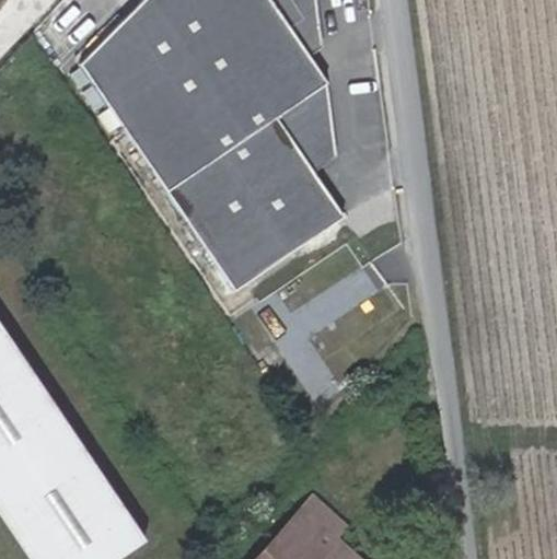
[(337,156),(328,82),(311,56),(300,42),(321,24),(316,0),(142,0),(81,62),(112,107),(101,115),(112,130),(123,124),(235,289),(344,216),(314,171),(337,156)]
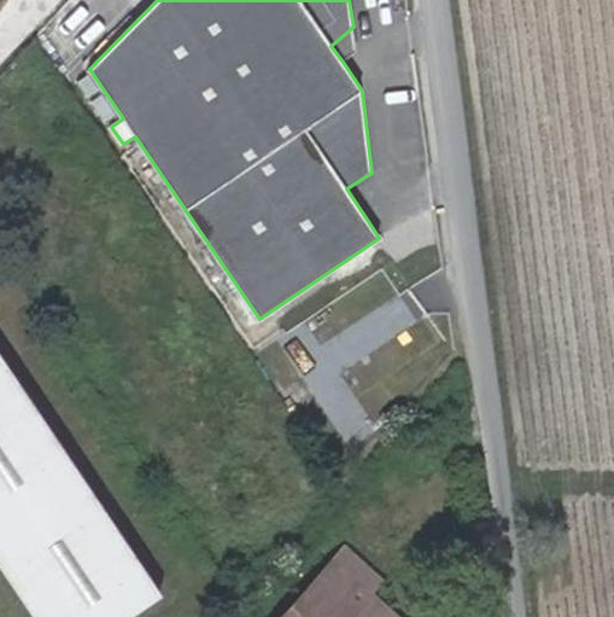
[(356,51),(354,27),(331,46),(343,62),(356,51)]
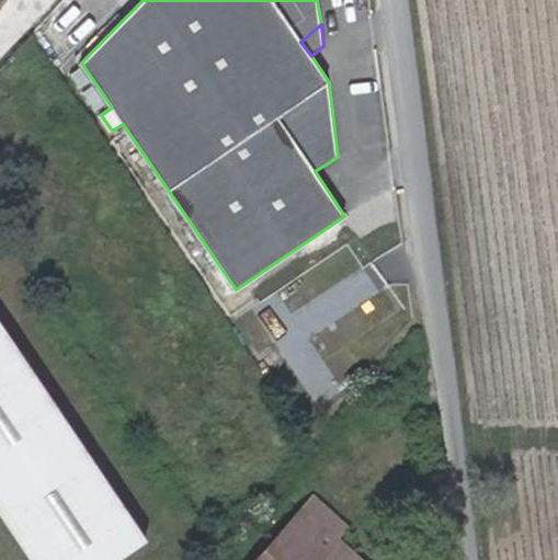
[(0,516),(29,559),(113,559),(146,538),(0,322),(0,516)]
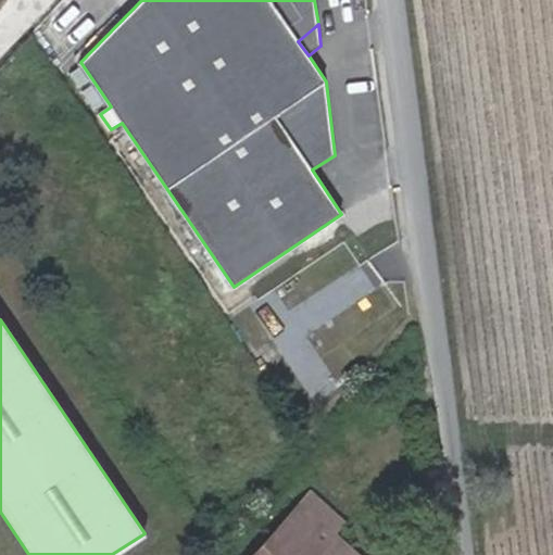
[(343,526),(312,496),(302,506),(334,535),(343,526)]
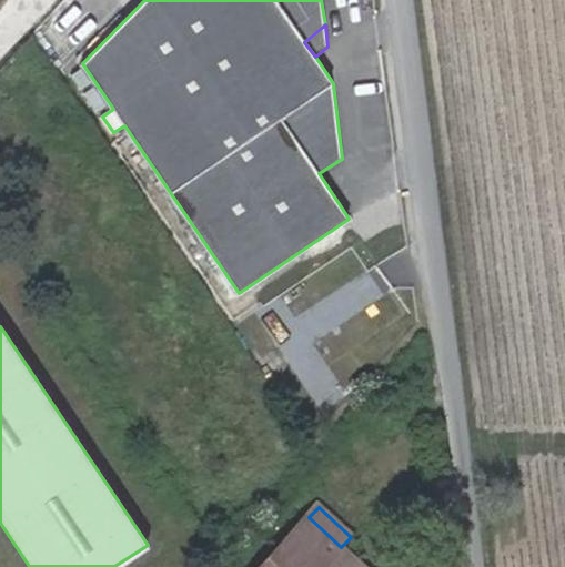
[(362,566),(341,547),(309,517),(262,566),(362,566)]
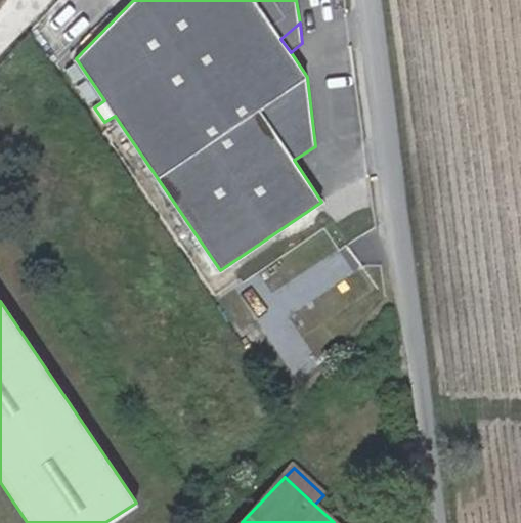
All buildings are outlined.
